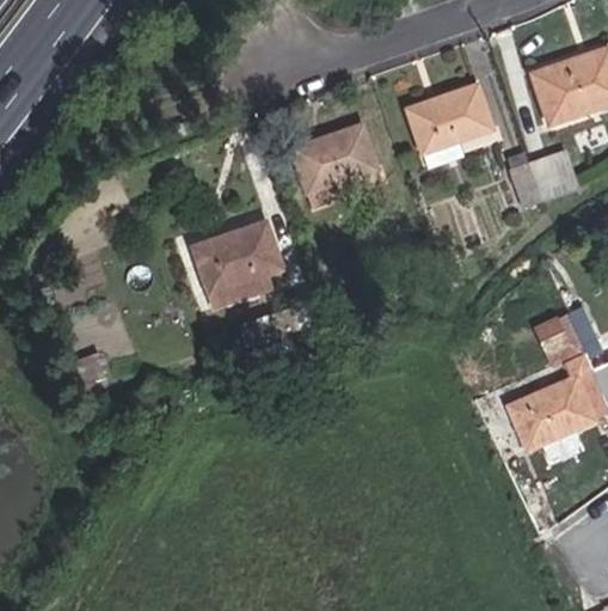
[(545,121),(607,98),(607,57),(603,46),(528,72),(545,121)]
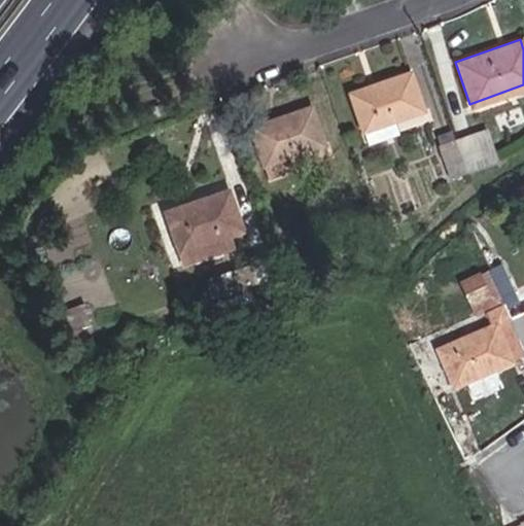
[(391,118),(420,108),(408,72),(348,93),(367,143),(396,133),(391,118)]
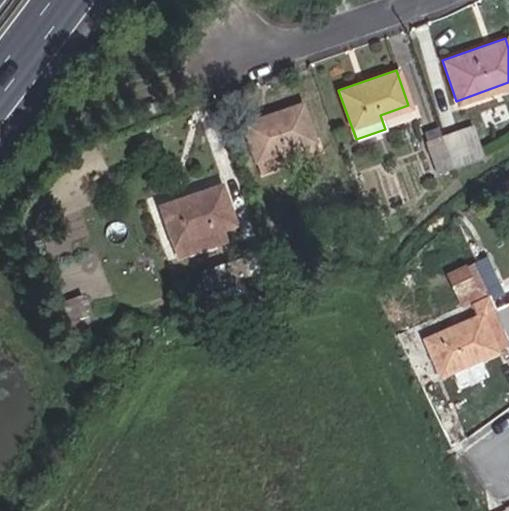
[(259,173),(317,152),(300,103),(242,124),(259,173)]
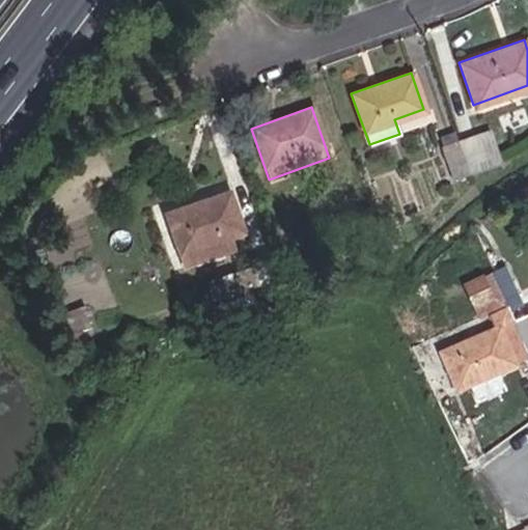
[(441,145),(457,140),(454,129),(437,135),(441,145)]
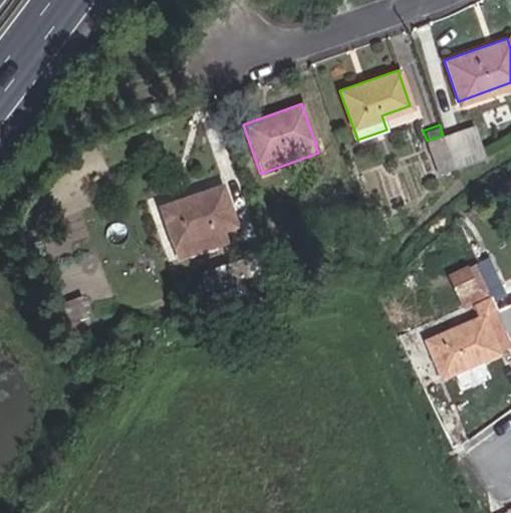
[(455,167),(482,157),(471,125),(443,136),(455,167)]
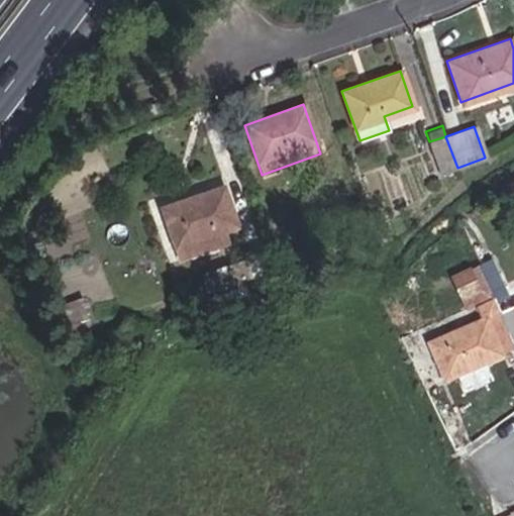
[(440,174),(457,168),(445,136),(429,141),(440,174)]
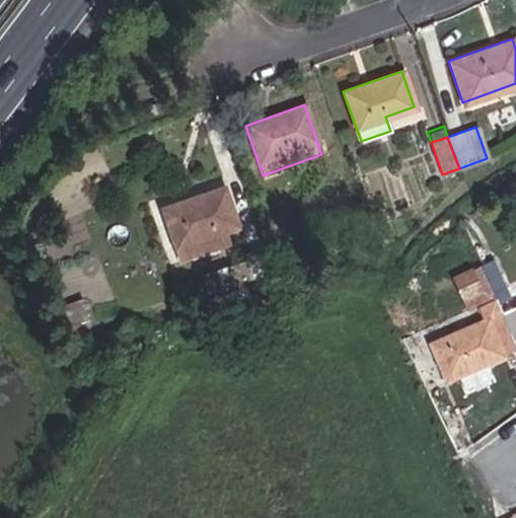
[(225,242),(221,231),(236,226),(221,187),(160,209),(178,259),(225,242)]
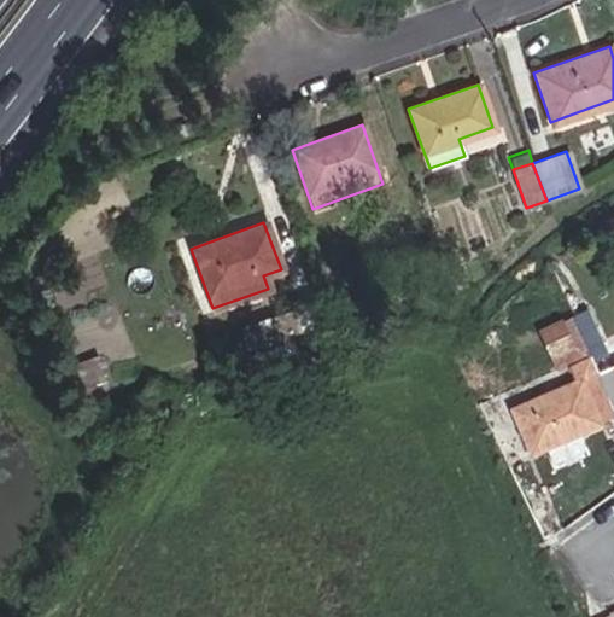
[(293,330),(326,319),(316,291),(284,303),(293,330)]
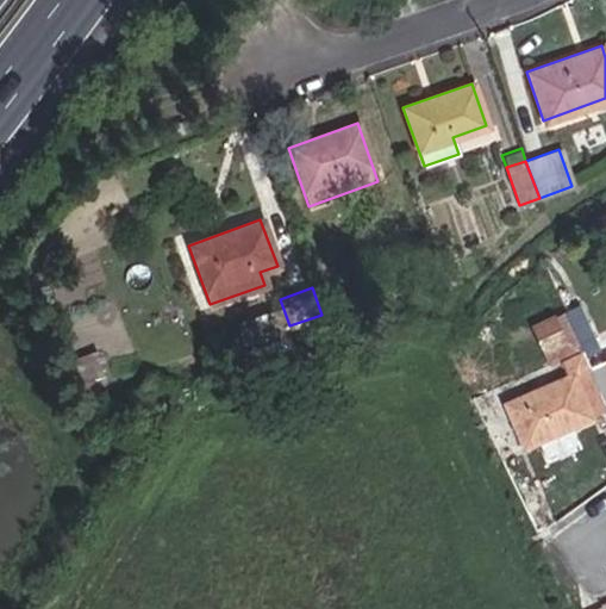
[(242,343),(282,330),(275,309),(235,322),(242,343)]
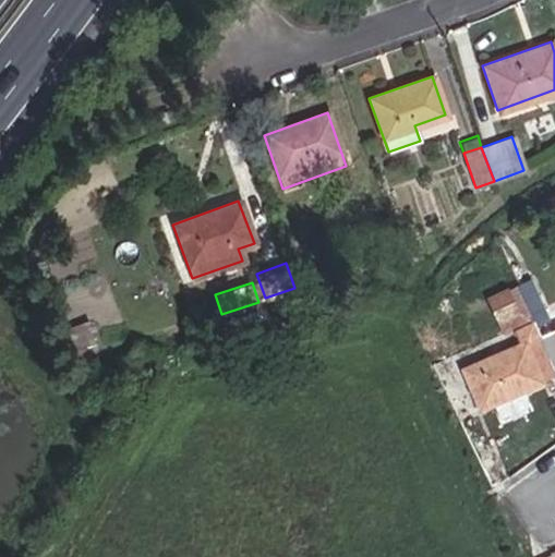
[(547,311),(529,319),(537,335),(553,372),(554,370),(554,328),(554,329),(547,311)]
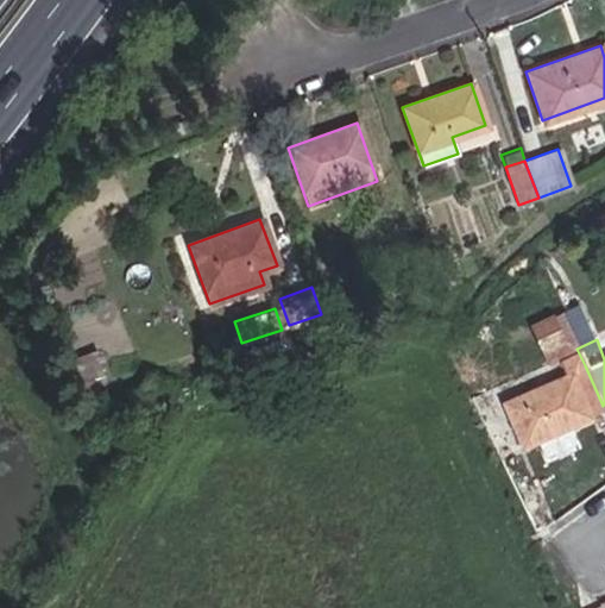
[(77,375),(100,367),(94,350),(58,364),(73,400),(86,395),(77,375)]
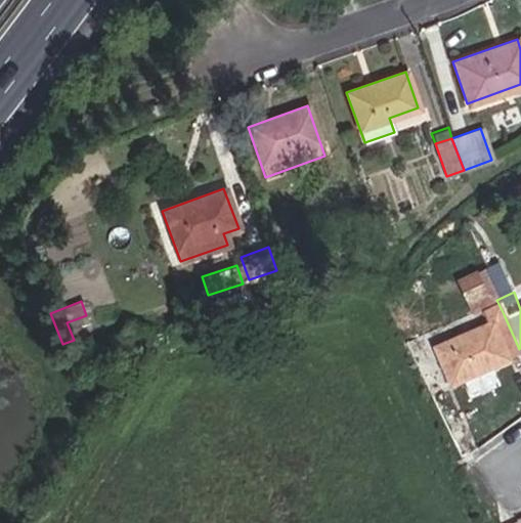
[(504,314),(433,346),(449,384),(462,379),(468,393),(477,389),(486,385),(495,381),(489,366),(507,358),(505,355),(519,349),(504,314)]
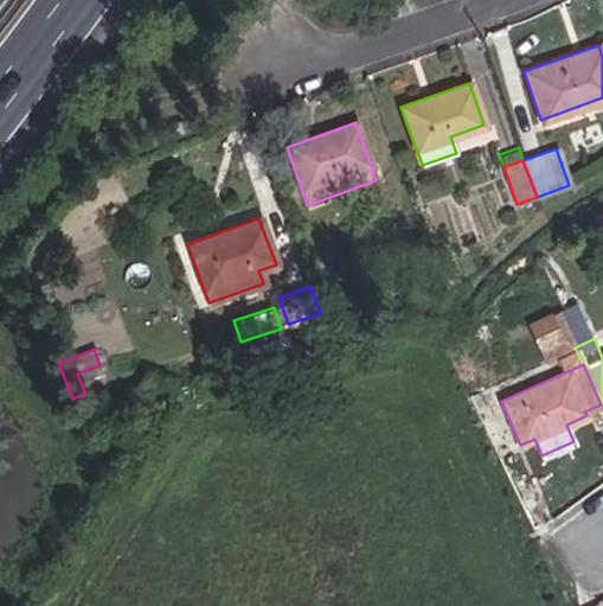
[(565,452),(563,446),(552,451),(555,457),(565,452)]
